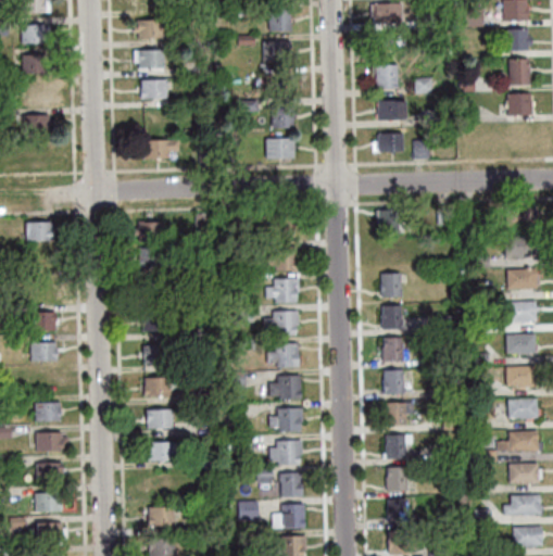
[(20,0),(49,0),(50,12),(21,13),(20,0)]
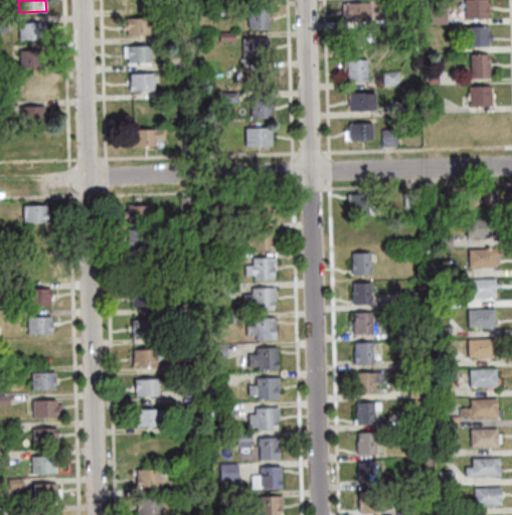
[(487,0),(488,19),(467,19),(466,0),(487,0)]
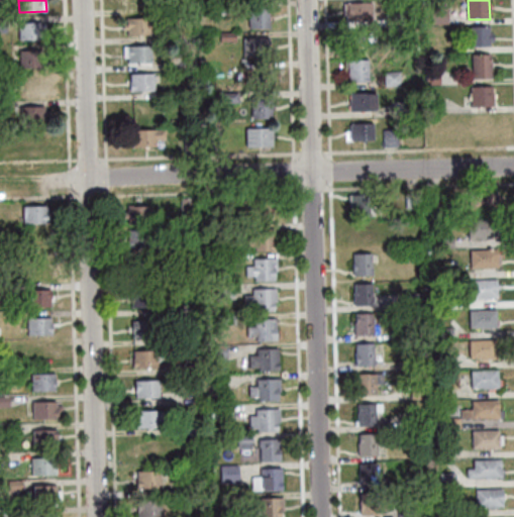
[(374,21),(349,21),(349,15),(346,15),(346,4),(374,3),(374,21)]
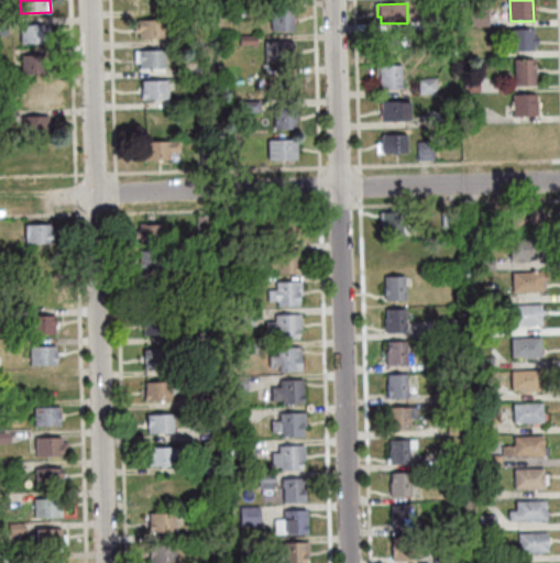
[(272,32),(272,8),(294,8),(295,31),(272,32)]
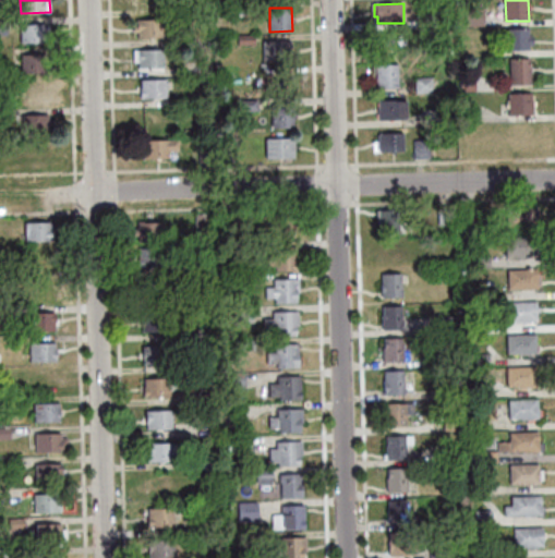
[(485,25),(467,26),(467,9),(484,9),(485,25)]
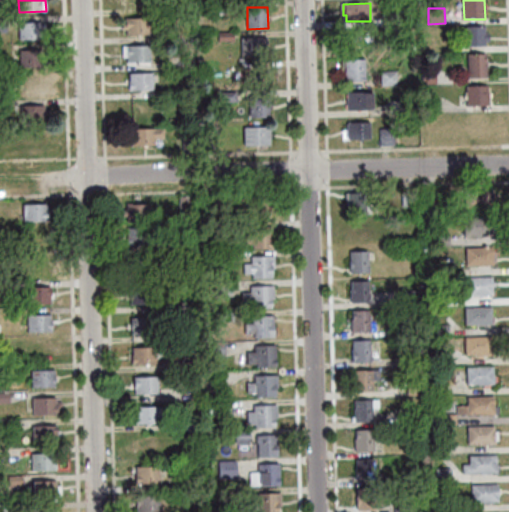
[(396,12),(397,26),(384,26),(383,12),(396,12)]
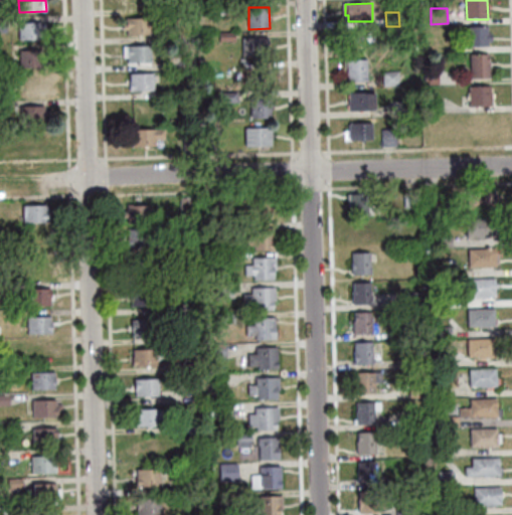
[(159,17),(159,27),(151,27),(151,34),(128,35),(128,30),(124,30),(124,24),(127,24),(127,19),(159,17)]
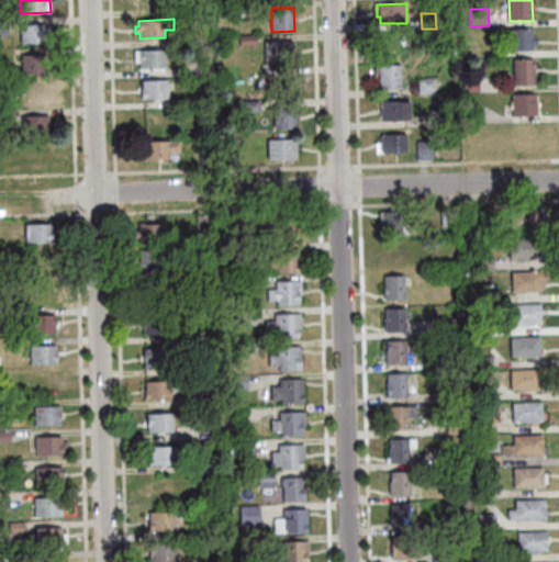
[(45,25),(45,27),(49,26),(49,35),(46,35),(46,42),(22,43),(22,26),(45,25)]
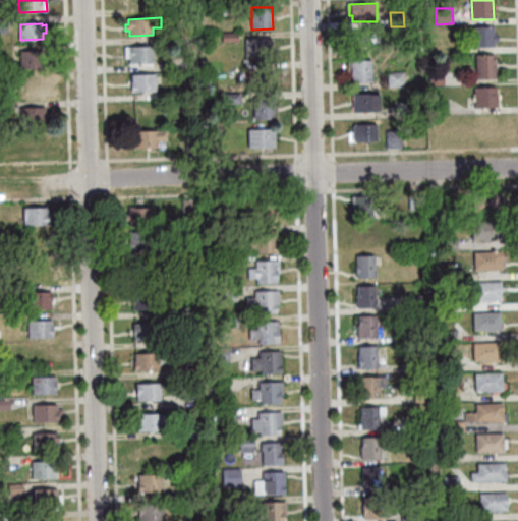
[(472,48),(472,27),(495,27),(495,35),(498,35),(498,43),(495,43),(495,47),(472,48)]
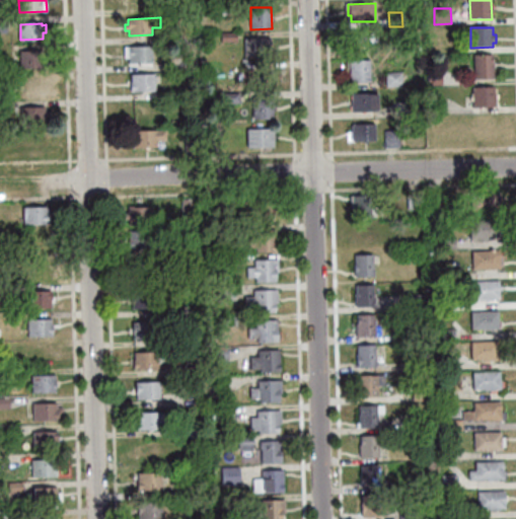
[(237,32),(237,42),(222,42),(222,33),(237,32)]
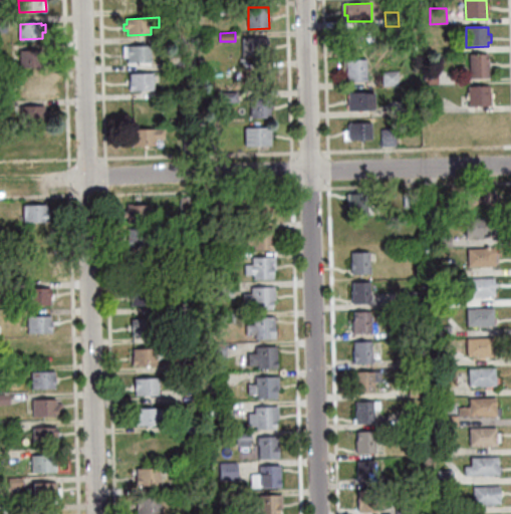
[(356,49),(372,49),(372,36),(356,36),(356,49)]
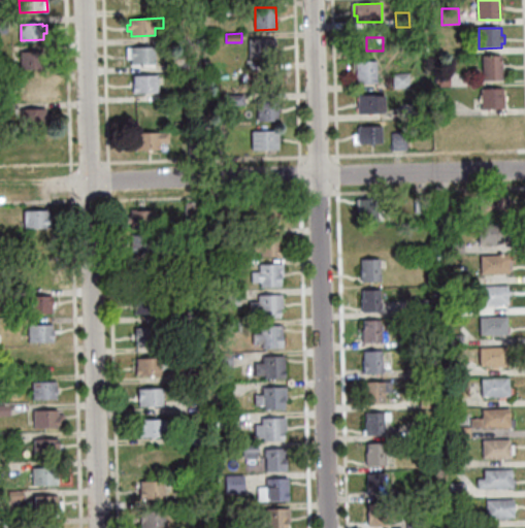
[(250,39),(274,38),(275,57),(251,58),(250,39)]
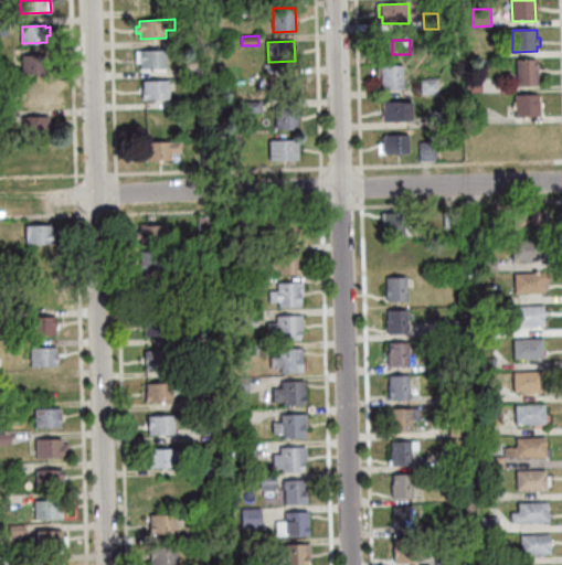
[(141,51),(166,50),(167,68),(141,70),(141,51)]
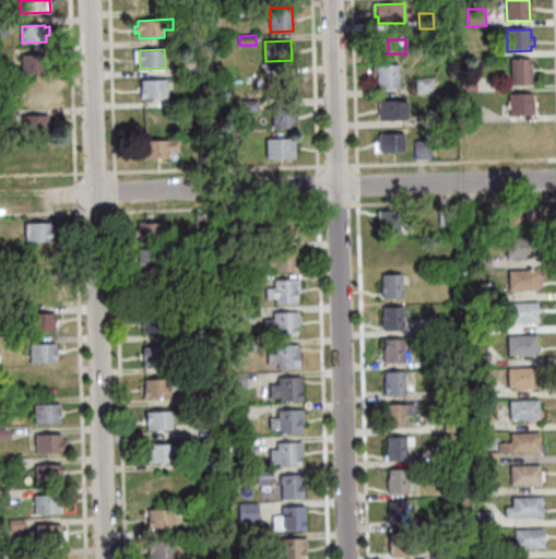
[(22,55),(46,54),(47,71),(23,72),(22,55)]
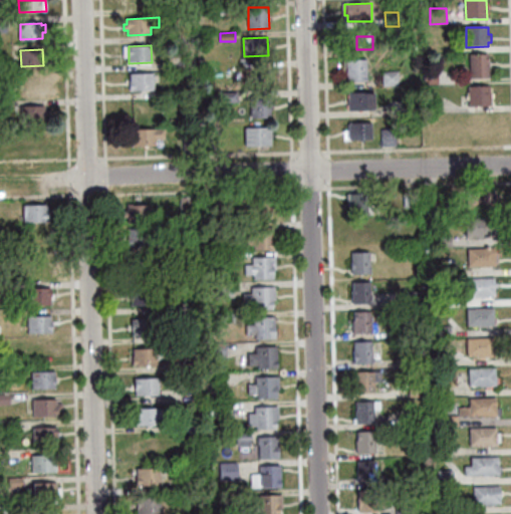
[(490,78),(471,78),(470,56),(489,55),(490,78)]
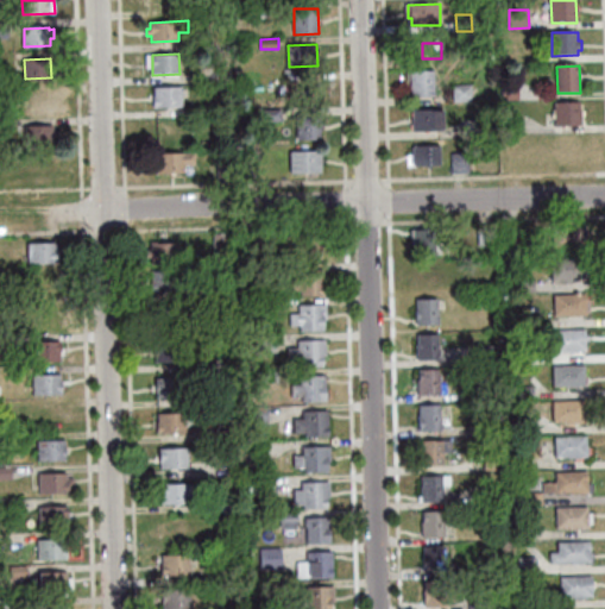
[(408,73),(435,71),(435,95),(413,96),(411,80),(408,80),(408,73)]
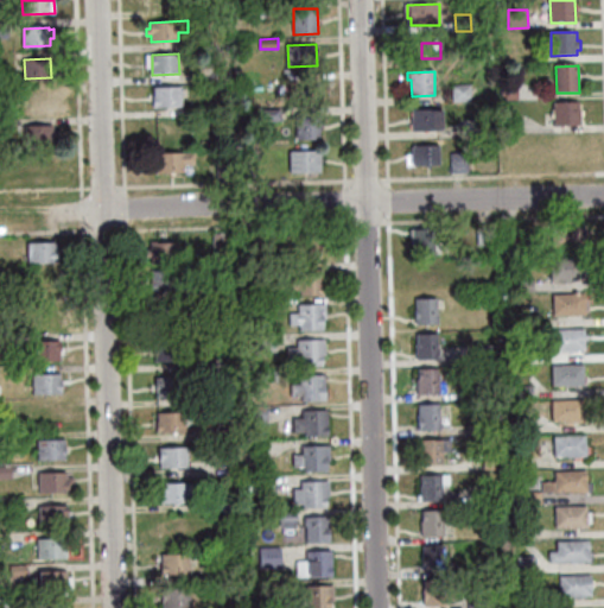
[(320,100),(320,78),(292,78),(292,100),(320,100)]
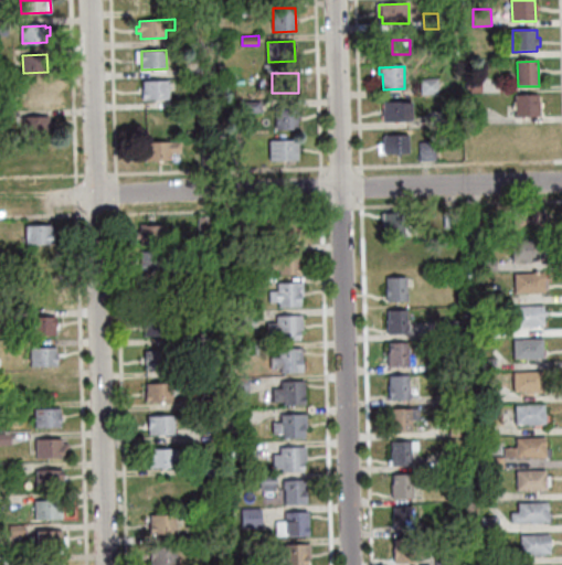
[(481,92),(467,93),(466,77),(481,76),(481,92)]
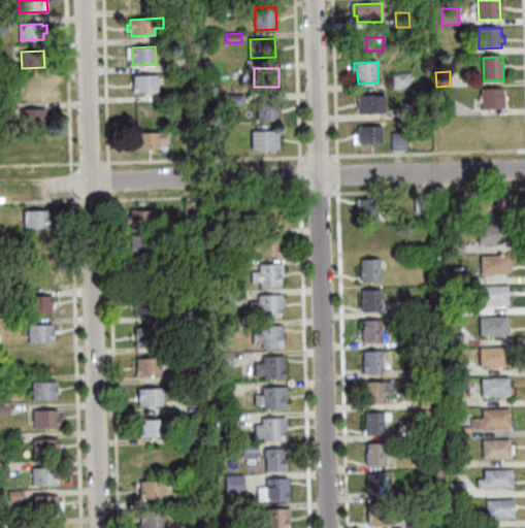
[(394,74),(409,74),(409,87),(395,88),(394,74)]
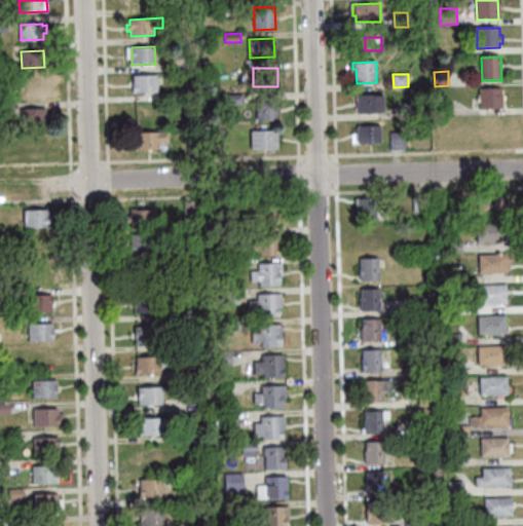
[(157,75),(157,92),(134,92),(134,84),(135,84),(134,76),(157,75)]
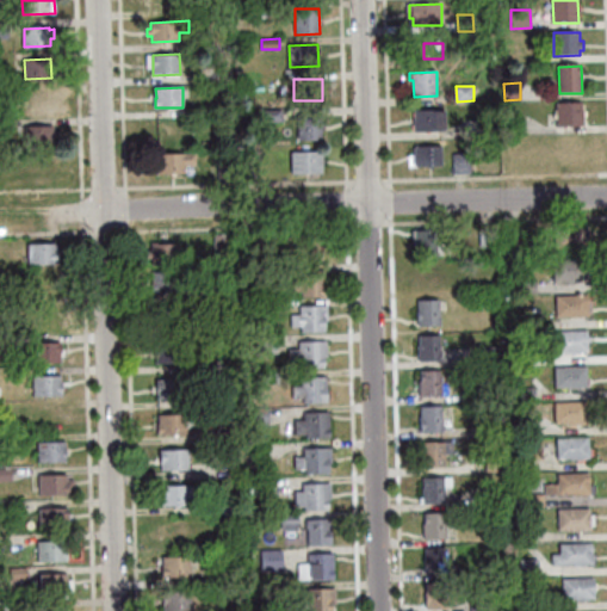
[(212,103),(228,102),(228,113),(212,113),(212,103)]
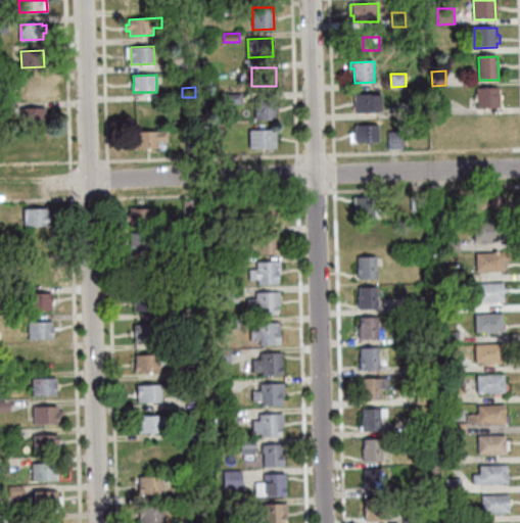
[(478,109),(477,89),(500,89),(501,108),(478,109)]
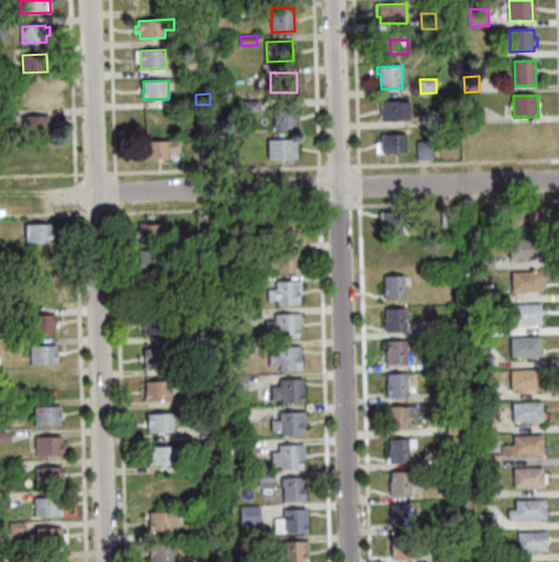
[(260,112),(243,112),(243,101),(260,101),(260,112)]
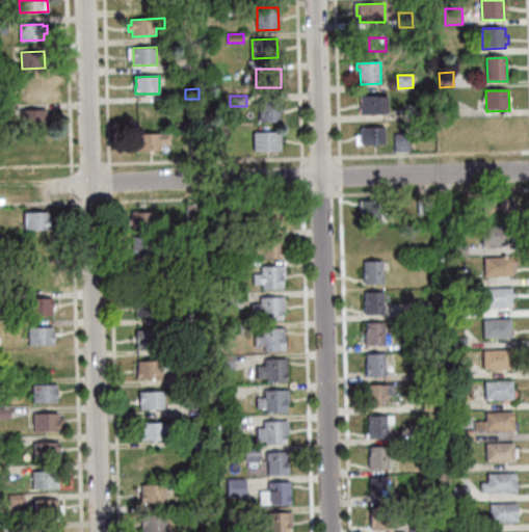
[(362,97),(387,96),(388,113),(362,114),(362,97)]
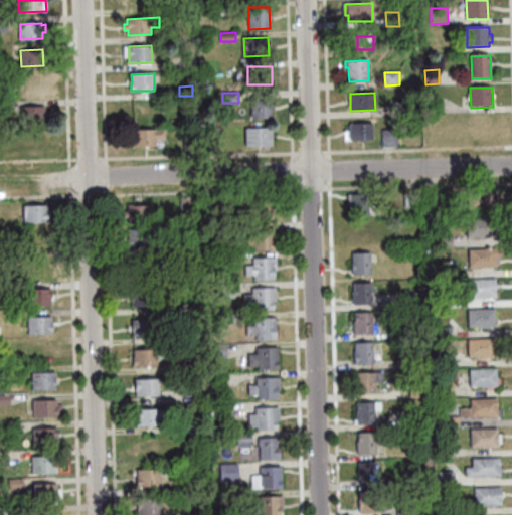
[(252,119),(251,98),(271,97),(272,118),(252,119)]
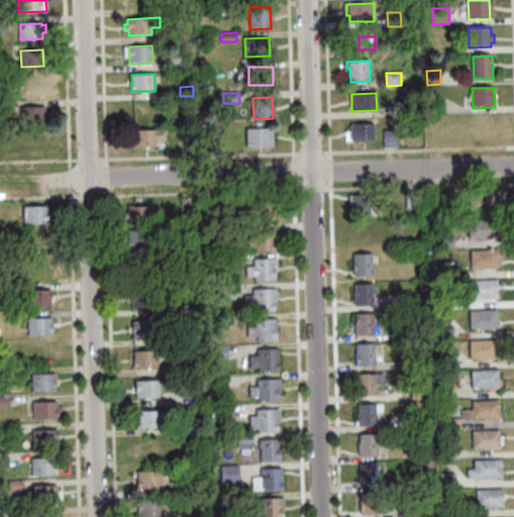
[(428,113),(428,99),(443,99),(443,112),(428,113)]
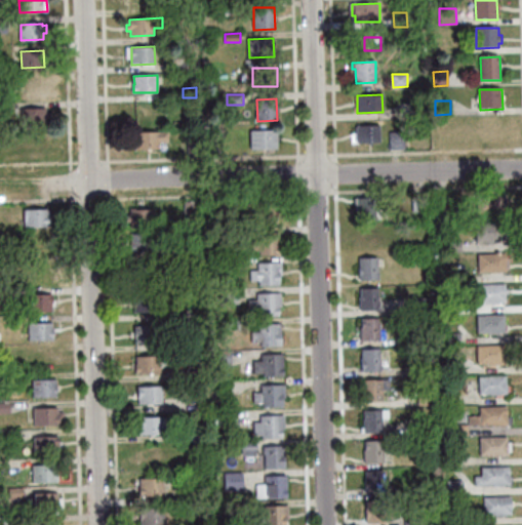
[(23,109),(45,108),(45,125),(23,125),(23,109)]
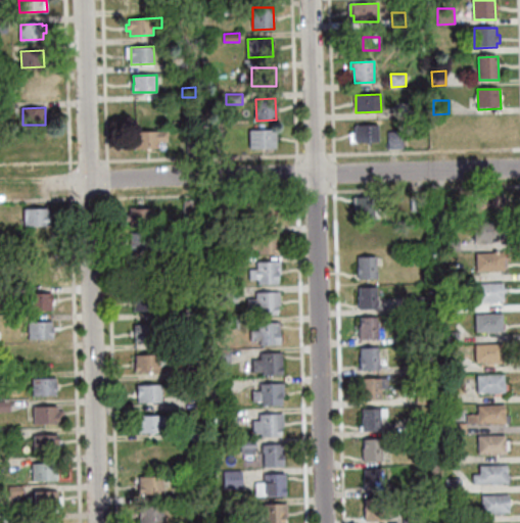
[(357,126),(379,125),(380,139),(375,140),(375,141),(357,142),(357,126)]
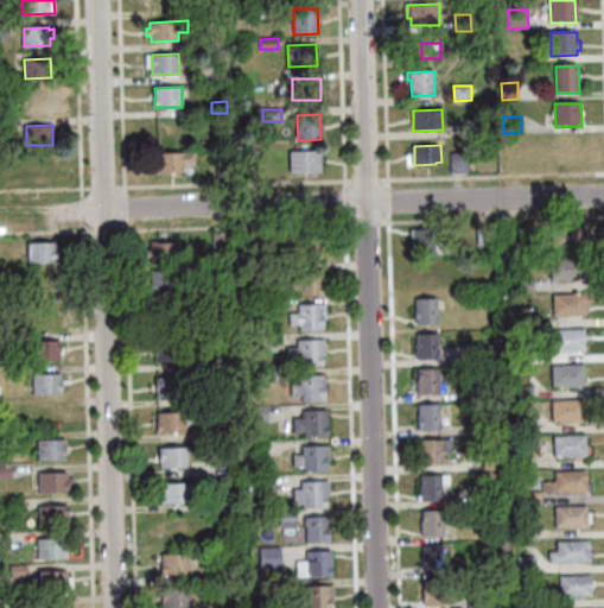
[(290,151),(320,151),(322,172),(291,172),(290,151)]
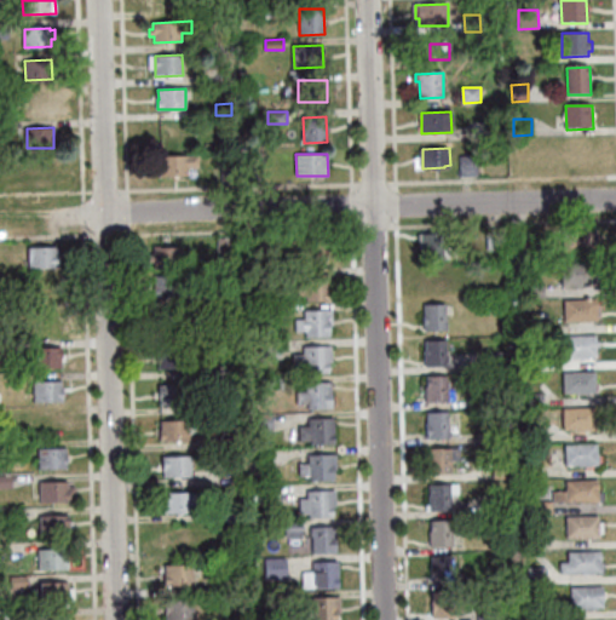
[(199,156),(199,168),(186,168),(186,176),(160,177),(160,156),(199,156)]
